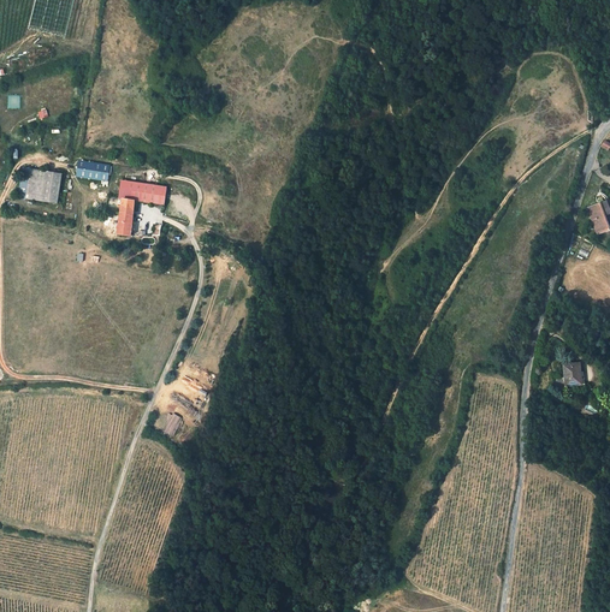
[(78,160),(76,176),(106,180),(108,165),(78,160)]
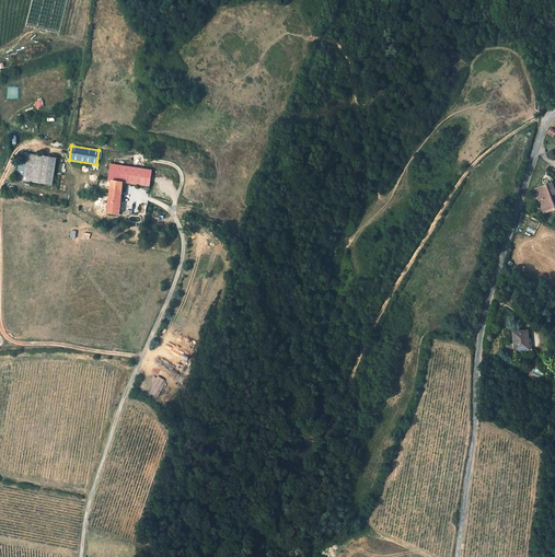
[(20,152),(15,180),(50,185),(55,158),(20,152)]
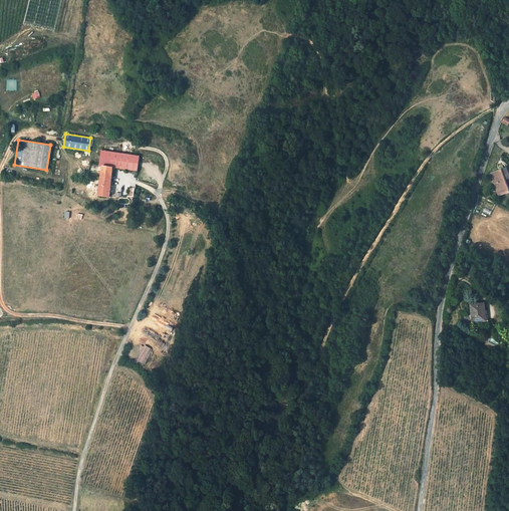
[(137,170),(139,156),(100,151),(98,165),(102,165),(99,178),(109,179),(111,167),(137,170)]
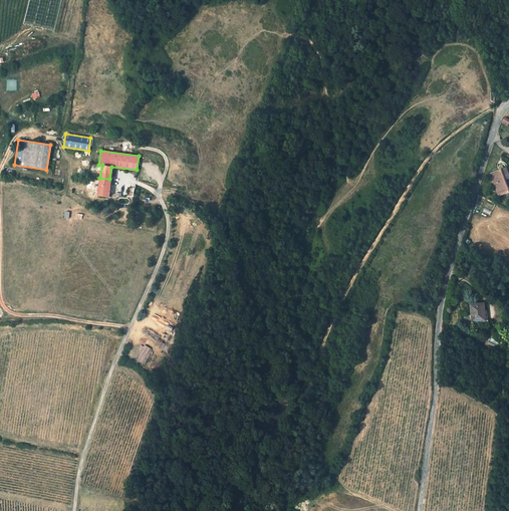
[(502,198),(508,196),(508,181),(505,173),(495,177),(502,198)]
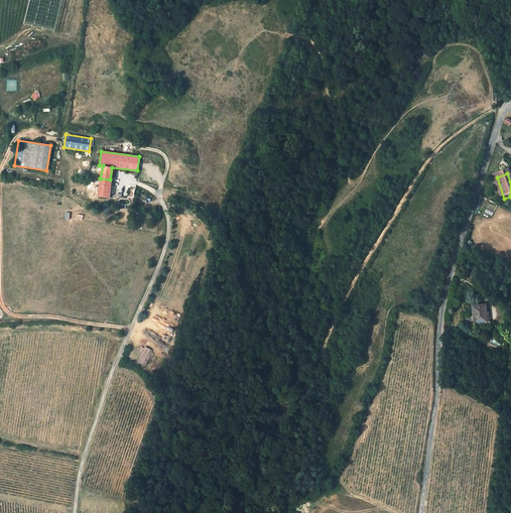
[(109,191),(110,179),(100,178),(99,187),(97,196),(107,198),(109,191)]
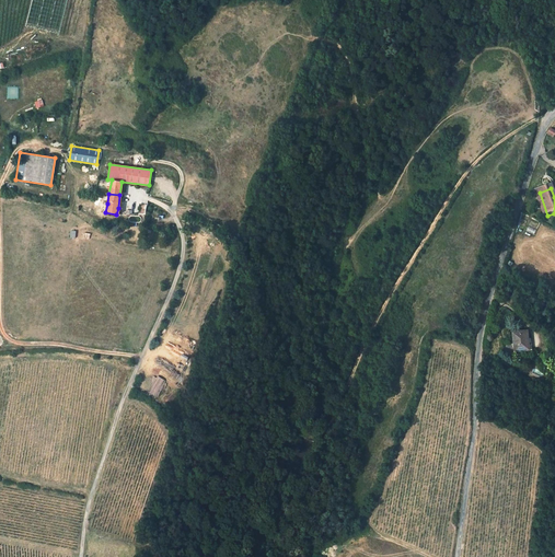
[(518,335),(519,356),(530,356),(535,355),(534,345),(533,334),(518,335)]
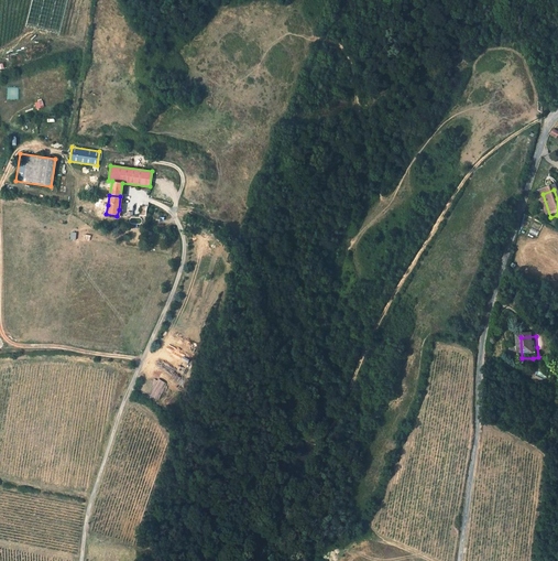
[(543,360),(543,347),(537,347),(538,357),(533,358),(533,362),(543,360)]
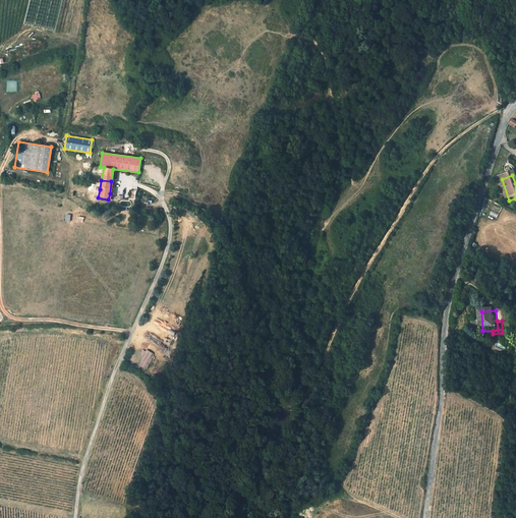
All buildings are outlined.
